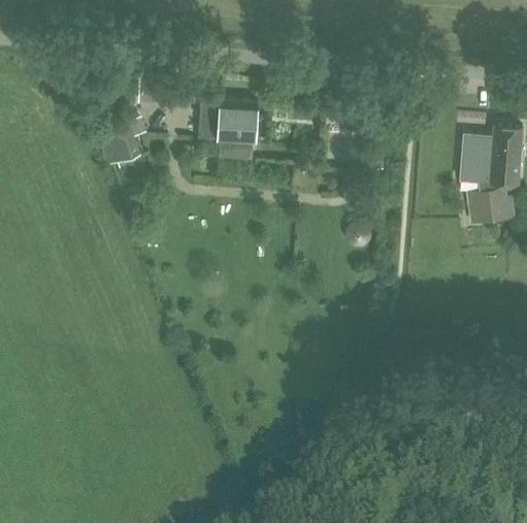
[(158,105),(159,84),(139,84),(139,104),(158,105)]
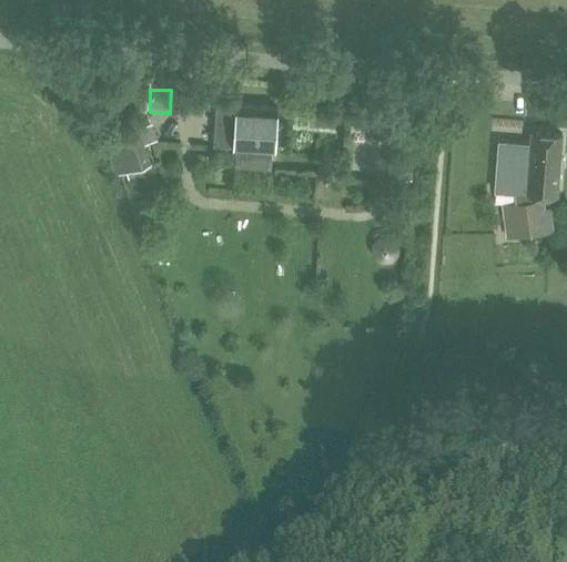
[(273,154),(276,112),(216,108),(213,150),(235,152),(234,170),(271,173),(272,154),(273,154)]
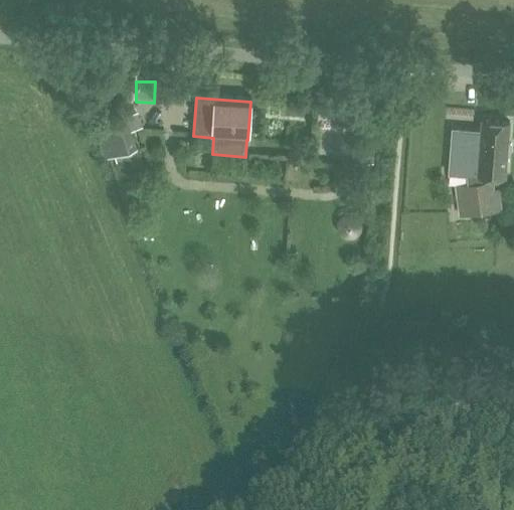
[(139,163),(136,151),(125,117),(95,126),(106,160),(114,157),(117,170),(139,163)]
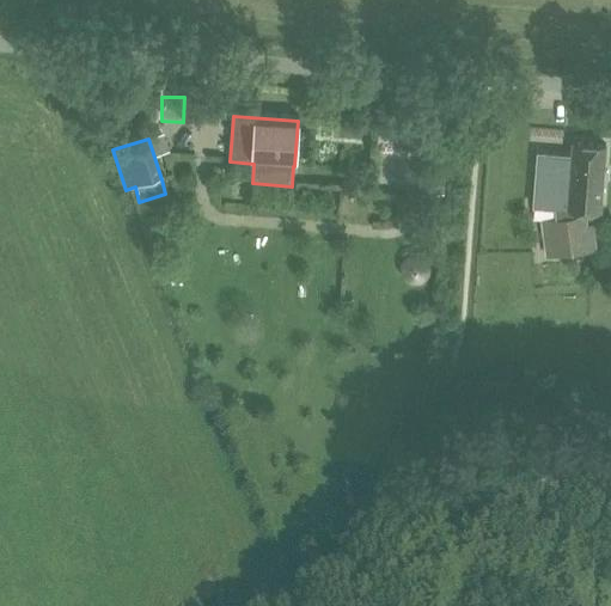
[(600,215),(603,189),(608,185),(609,176),(604,172),(605,150),(572,147),(570,161),(537,159),(533,210),(548,212),(548,214),(554,215),(556,231),(544,232),(548,258),(561,257),(561,259),(594,255),(590,228),(579,230),(578,219),(576,219),(576,214),(600,215)]
